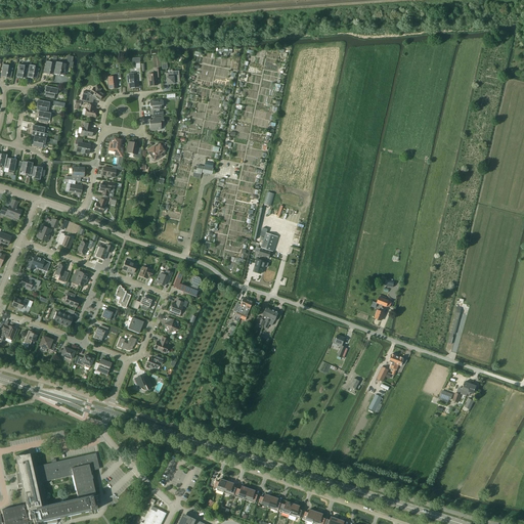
[(55,66),(51,64),(51,63),(46,61),(43,74),(49,75),(53,76),(54,75),(55,66)]
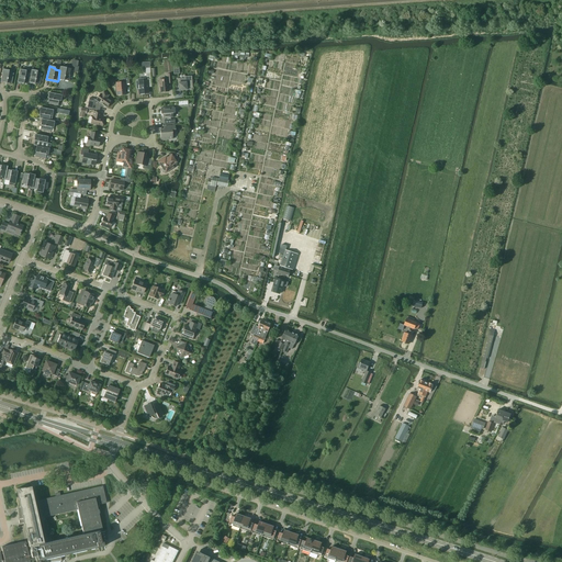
[(60,67),(59,70),(58,80),(64,81),(64,80),(69,81),(70,71),(66,70),(66,68),(60,67)]
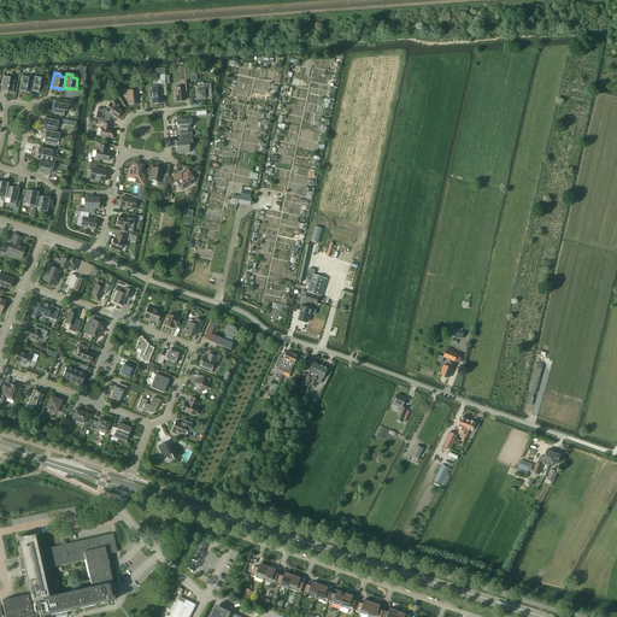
[(157,86),(152,87),(152,89),(153,104),(154,103),(154,104),(158,104),(158,103),(163,103),(162,94),(166,93),(165,84),(165,76),(165,74),(159,75),(160,81),(162,86),(157,86)]
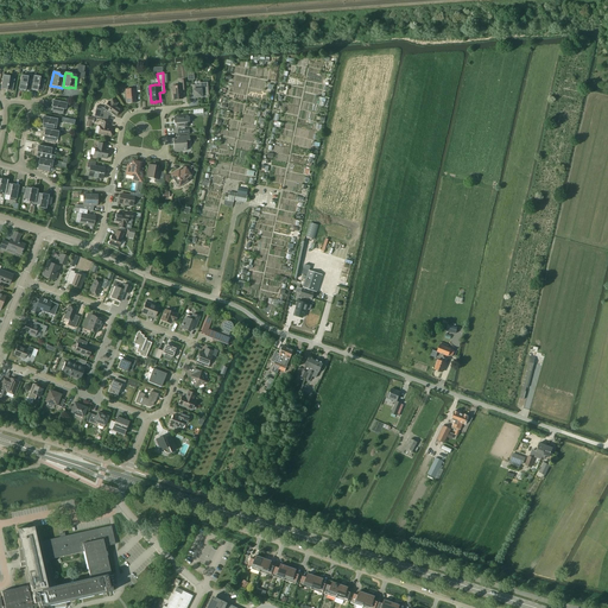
[(12,90),(14,80),(10,78),(10,76),(4,75),(0,89),(7,90),(7,89),(12,90)]
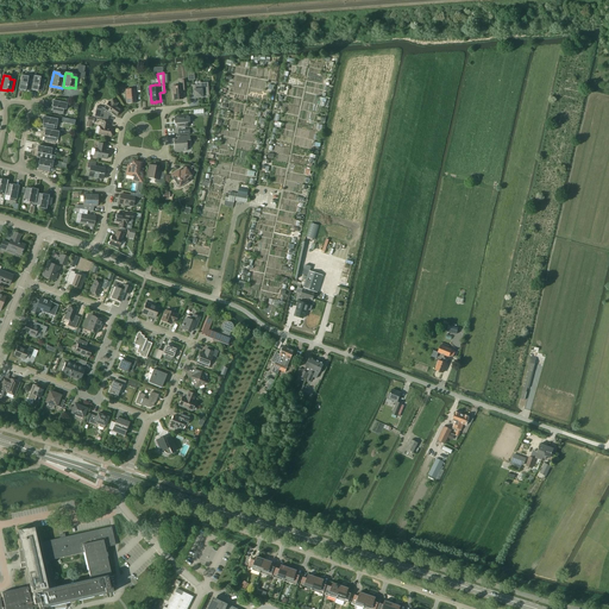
[(33,80),(33,76),(29,75),(29,77),(22,75),(19,89),(25,90),(26,90),(31,92),(31,90),(33,80)]
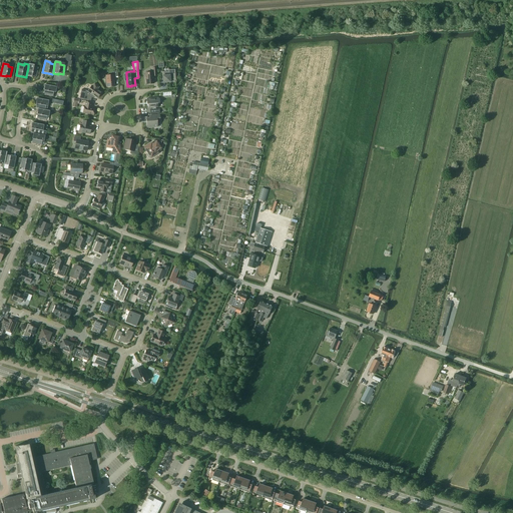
[(28,64),(28,67),(26,76),(32,77),(32,76),(36,77),(38,68),(34,67),(34,65),(28,64)]
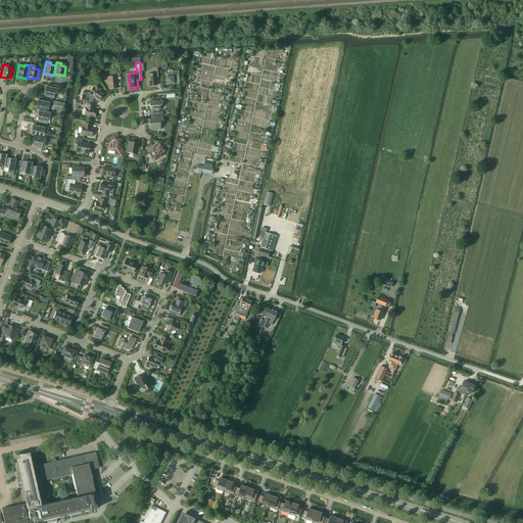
[(156,78),(159,78),(159,69),(155,69),(155,74),(148,75),(148,86),(156,85),(156,78)]
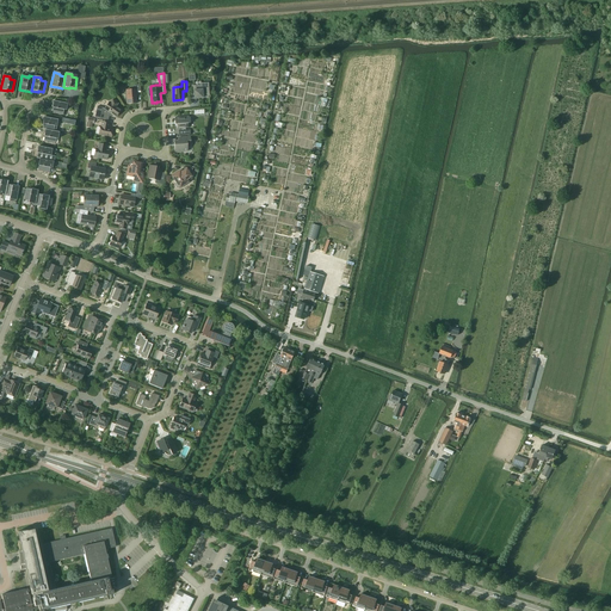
[(203,94),(209,94),(208,84),(202,84),(202,85),(193,86),(195,99),(203,98),(203,94)]
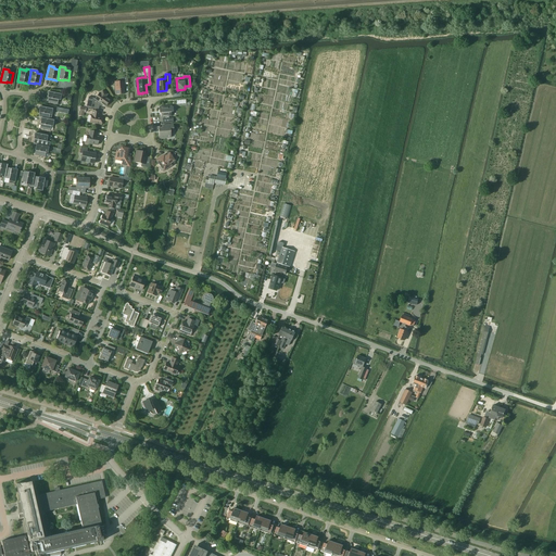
[(115,95),(124,93),(124,84),(128,84),(127,77),(123,77),(124,81),(114,81),(115,86),(114,86),(114,90),(115,90),(115,95)]
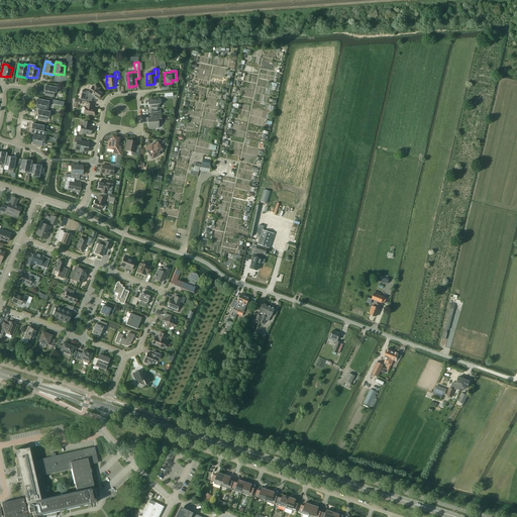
[(100,88),(95,84),(93,87),(93,86),(88,92),(87,91),(82,90),(80,99),(85,100),(91,102),(92,98),(94,99),(95,97),(98,99),(102,93),(98,90),(100,88)]
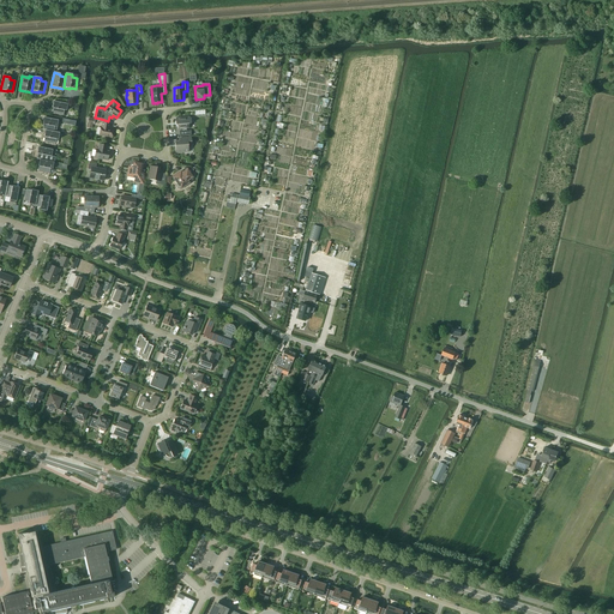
[(66,110),(67,104),(54,101),(52,108),(53,108),(52,114),(62,115),(64,110),(66,110)]
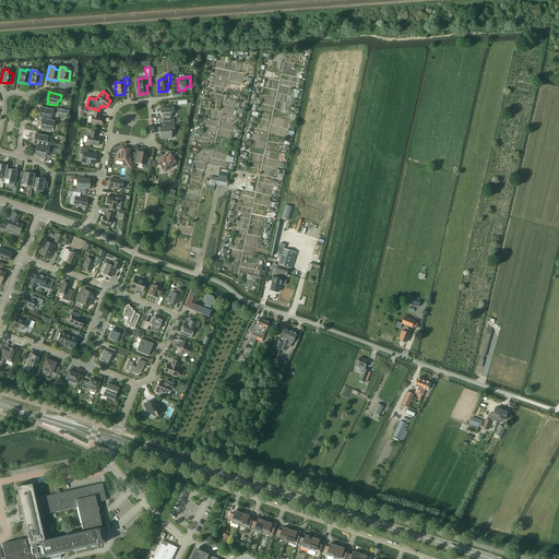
[(49,120),(49,116),(51,116),(54,109),(40,107),(39,114),(38,118),(42,119),(49,120)]
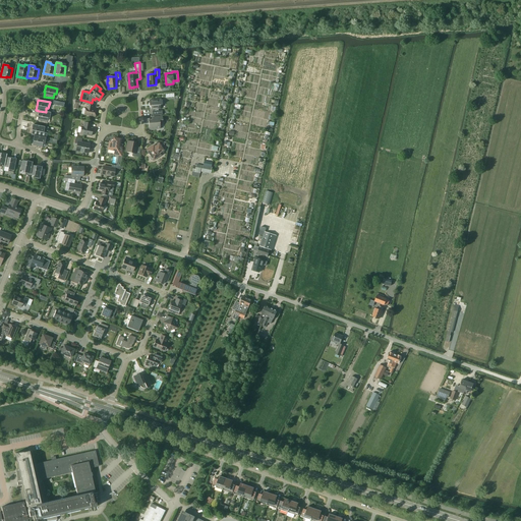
[(162,111),(159,111),(158,111),(158,109),(161,109),(160,105),(161,105),(161,100),(149,101),(149,106),(151,106),(151,110),(153,110),(154,111),(152,112),(153,116),(162,115),(162,111)]
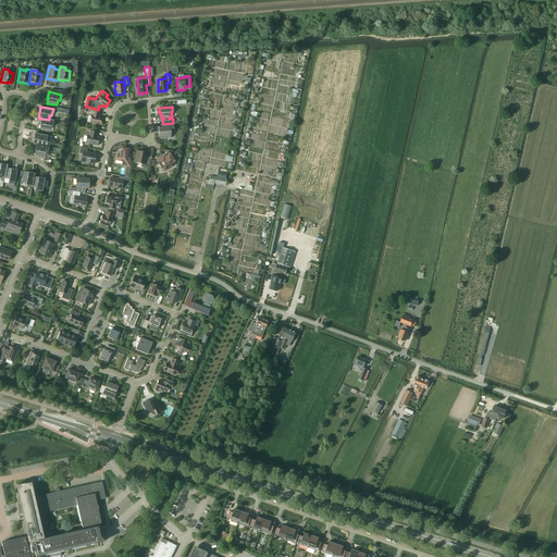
[(101,125),(102,118),(99,118),(100,112),(93,111),(91,115),(90,123),(101,125)]
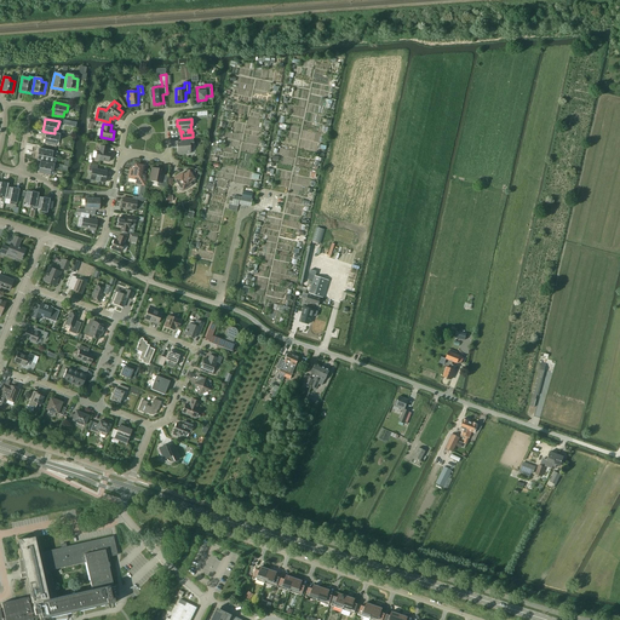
[(61,135),(55,133),(46,132),(45,138),(45,144),(56,145),(57,141),(59,141),(61,135)]
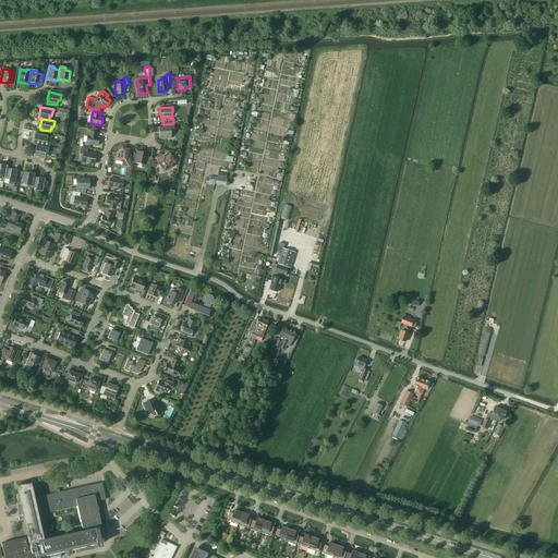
[(159,130),(160,140),(171,138),(171,132),(173,132),(173,125),(165,125),(166,129),(159,130)]
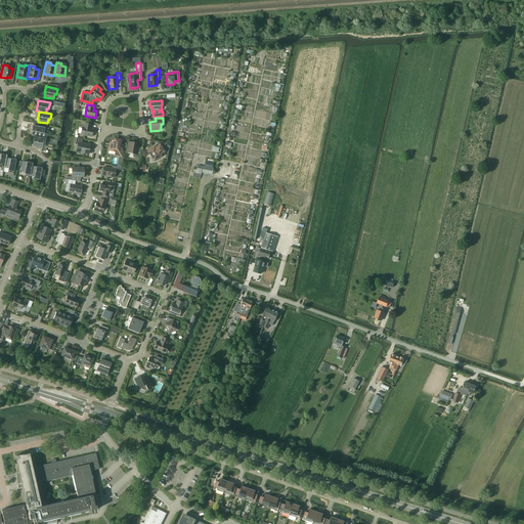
[(92,137),(93,129),(90,129),(91,124),(85,123),(84,128),(82,127),(81,135),(92,137)]
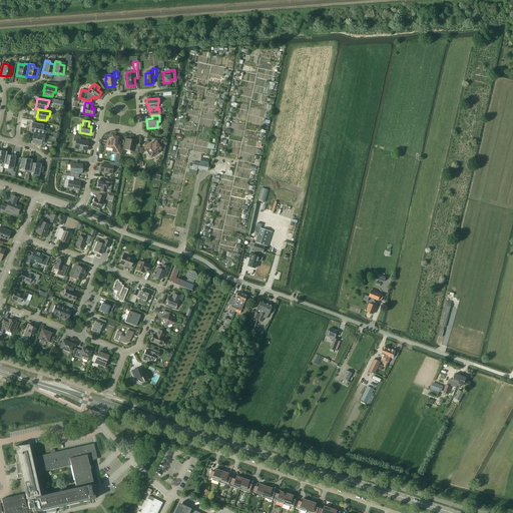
[(47,125),(44,125),(32,122),(31,128),(32,128),(31,133),(33,133),(40,134),(45,135),(47,125)]
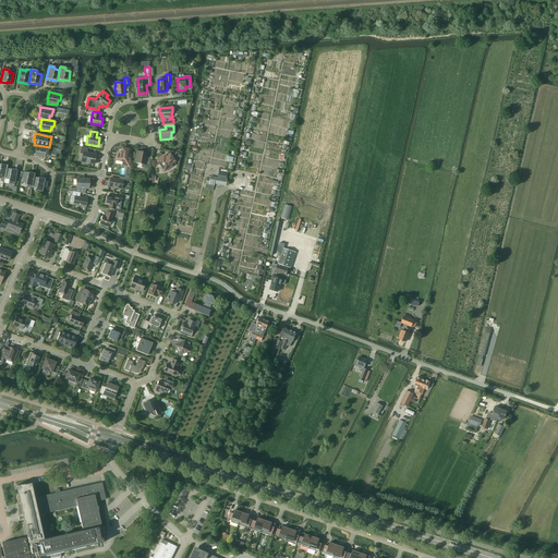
[(49,147),(44,146),(36,145),(35,152),(36,152),(35,156),(45,158),(46,154),(48,154),(49,147)]
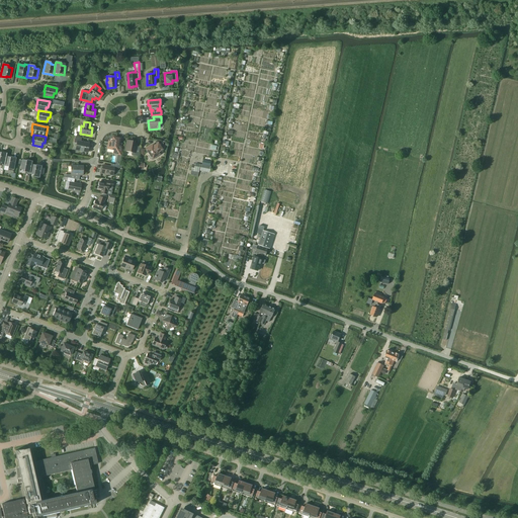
[(77,144),(75,150),(87,153),(89,144),(81,142),(81,139),(75,138),(74,143),(77,144)]
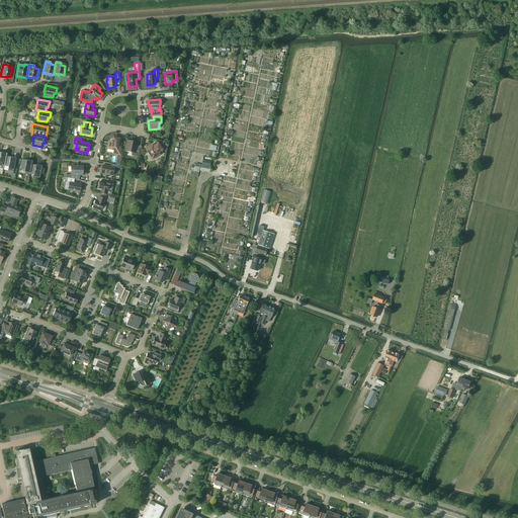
[(108,142),(107,149),(114,150),(113,154),(120,155),(121,147),(118,147),(119,139),(113,138),(113,139),(112,139),(111,139),(110,140),(109,141),(109,142),(108,142)]
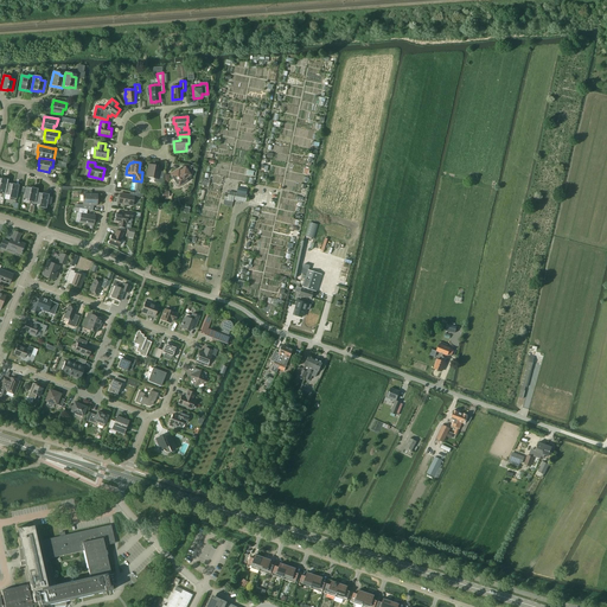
[(157,166),(148,165),(146,177),(154,179),(154,181),(163,184),(165,172),(160,172),(160,171),(157,170),(157,166)]
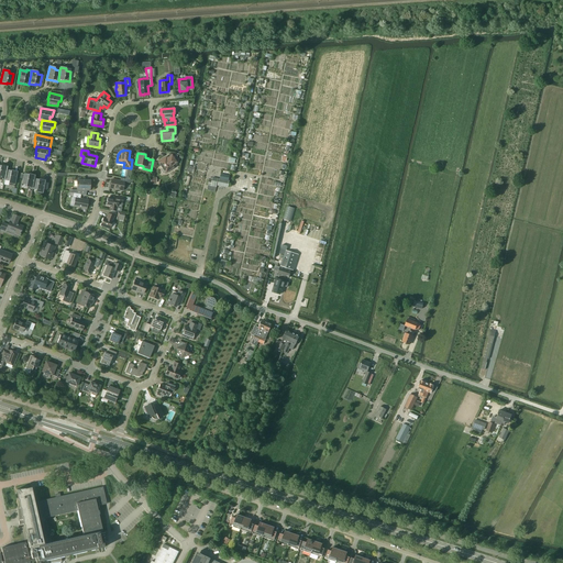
[(177,156),(169,154),(168,158),(167,159),(165,157),(164,159),(163,158),(163,159),(162,159),(161,159),(161,161),(158,163),(163,169),(162,169),(162,172),(162,173),(163,173),(164,173),(165,173),(173,168),(172,166),(173,165),(176,165),(177,164),(177,162),(177,159),(176,159),(177,156)]
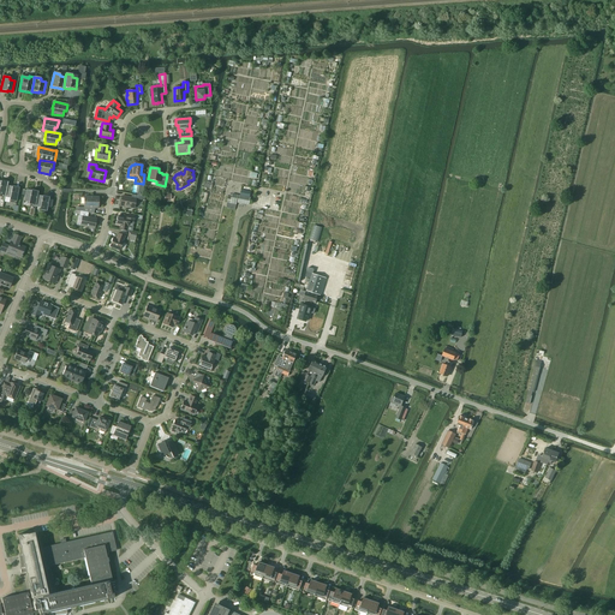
[(12,187),(7,186),(5,196),(5,197),(10,198),(10,201),(17,202),(19,187),(12,186),(12,187)]
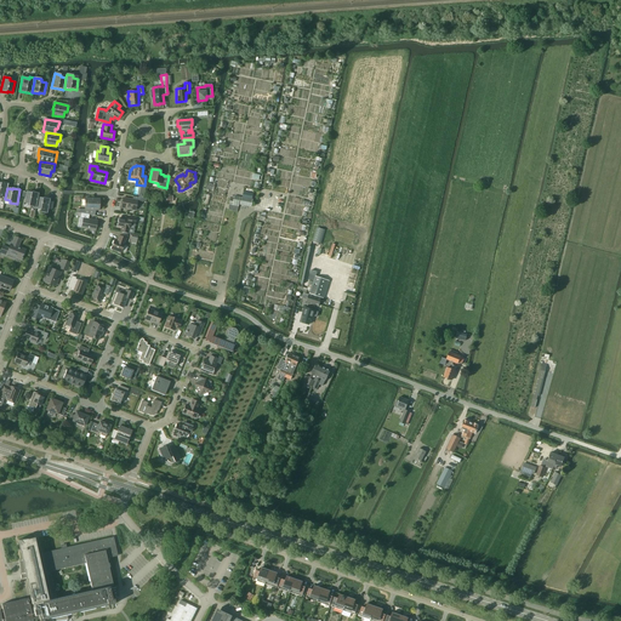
[(38,198),(39,193),(32,192),(32,193),(27,192),(27,193),(26,198),(24,203),(29,204),(29,206),(35,208),(38,198)]
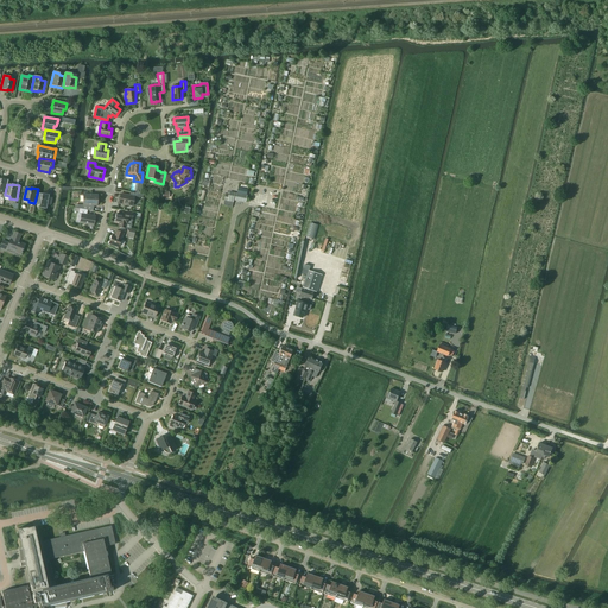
[(236,194),(235,201),(246,202),(247,196),(247,195),(248,190),(239,188),(238,194),(236,194)]
